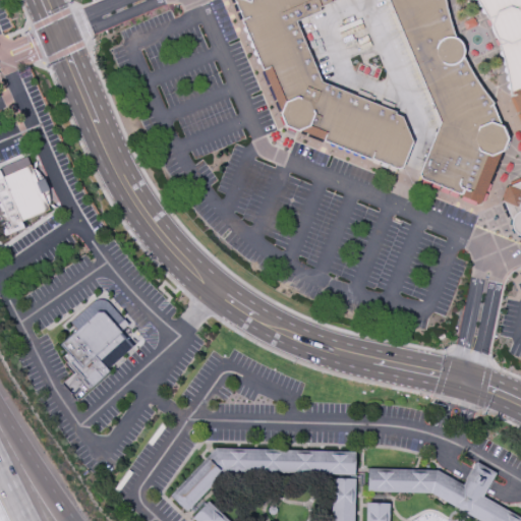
[(402,168),(398,169),(372,159),(371,160),(324,141),(298,132),(286,126),(280,115),(281,112),(264,70),(263,71),(241,20),(243,20),(233,0),(445,0),(447,8),(456,39),(459,41),(462,44),(463,46),(464,49),(464,52),(463,57),(466,63),(474,76),(480,88),(486,95),(494,104),(493,105),(501,126),(503,127),(508,139),(503,152),(502,152),(479,205),(460,195),(422,179),(419,175),(430,149),(441,122),(388,0),(338,0),(320,8),(321,11),(296,22),(322,82),(397,112),(396,115),(402,118),(413,142),(402,168)]
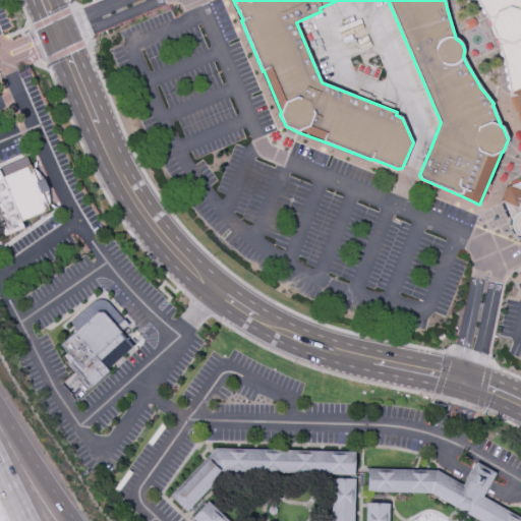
[(512,221),(504,203),(502,201),(508,186),(511,187),(520,182),(520,116),(513,96),(511,97),(510,87),(507,68),(500,46),(498,40),(491,26),(491,25),(488,19),(482,6),(478,0),(520,0),(520,236),(517,235),(515,233),(513,231),(512,228),(511,225),(512,221)]
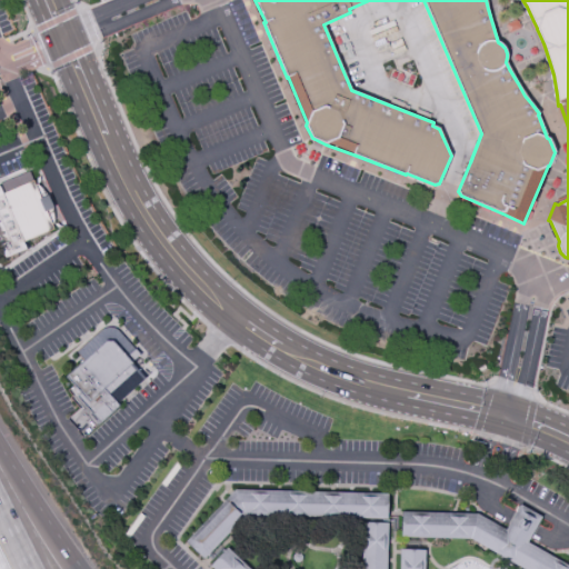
[(0,187),(3,193),(33,181),(55,230),(27,242),(30,249),(6,259),(0,246),(0,187)]
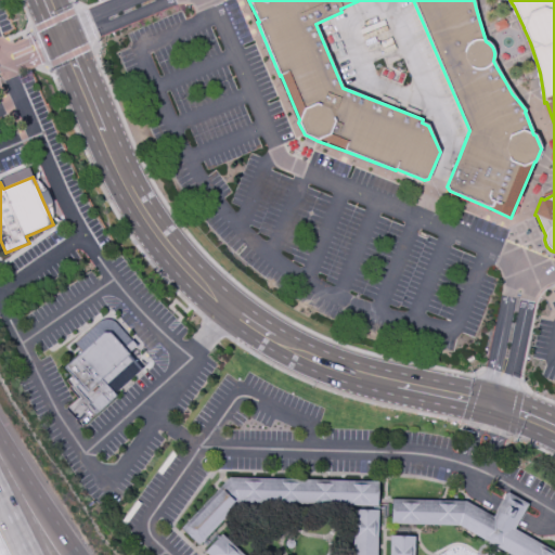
[(63,368),(103,333),(108,333),(141,371),(116,394),(119,398),(97,417),(66,382),(72,377),(63,368)]
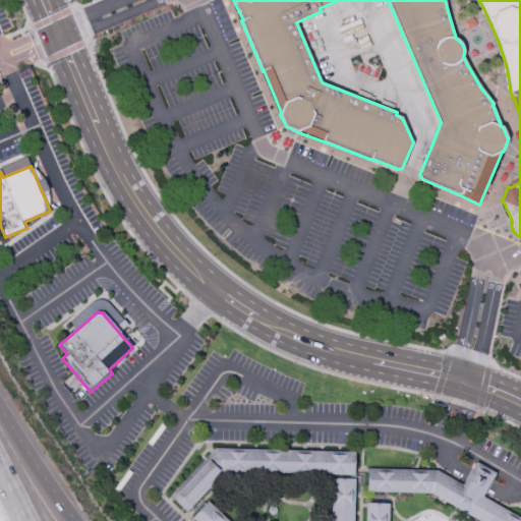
[(216,450),(356,453),(355,476),(226,472),(187,513),(171,497),(216,450)]
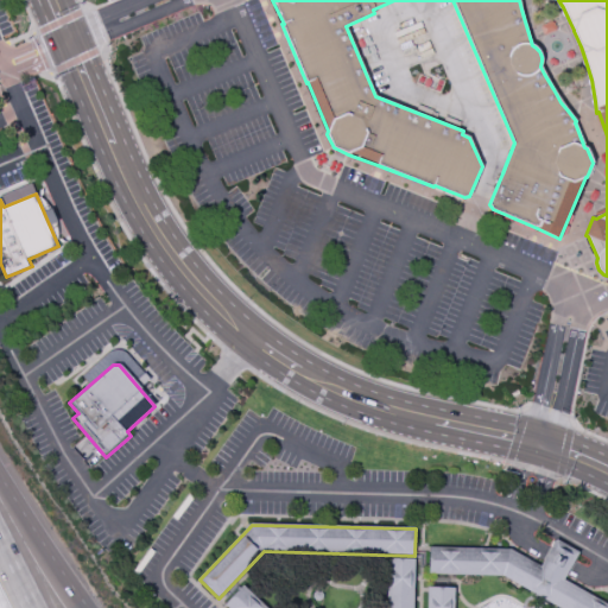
[(428,546),(510,550),(538,567),(555,539),(577,552),(562,580),(607,606),(607,607),(557,607),(501,576),(428,574),(428,546)]
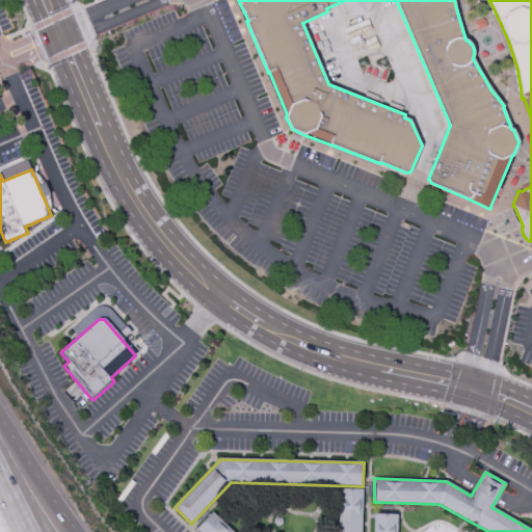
[(339,531),(340,489),(364,489),(362,531),(339,531)]
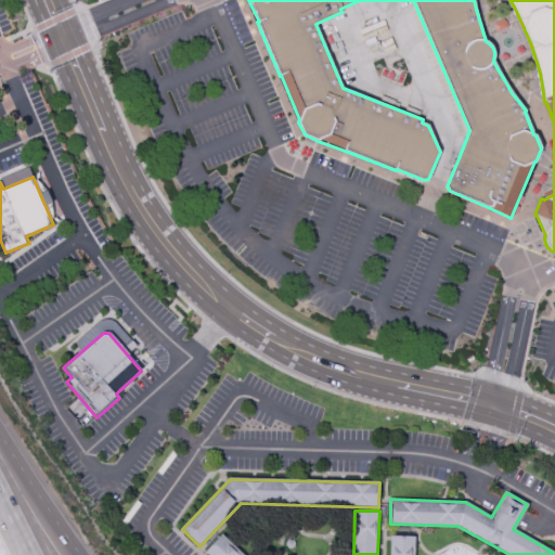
[(222,534),(243,554),(207,554),(206,554),(222,534)]
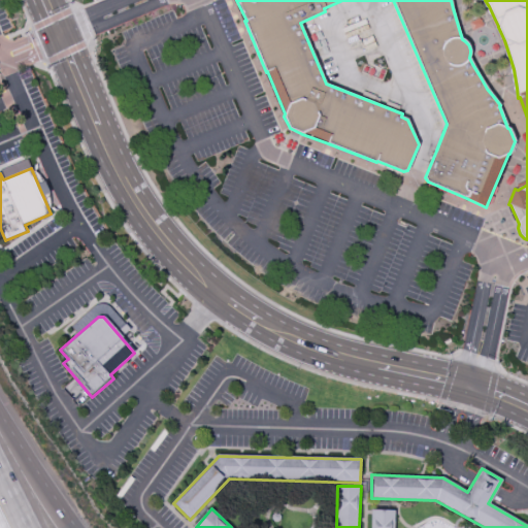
[(371,527),(372,510),(396,512),(395,527),(371,527)]
